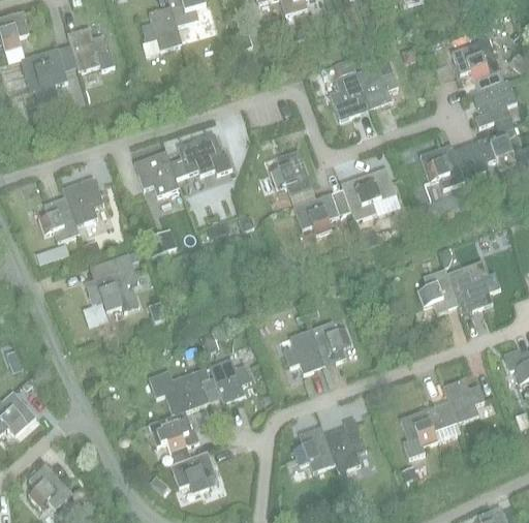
[(167,0),(169,6),(170,6),(176,28),(177,28),(177,26),(198,21),(195,8),(205,6),(203,0),(167,0)]
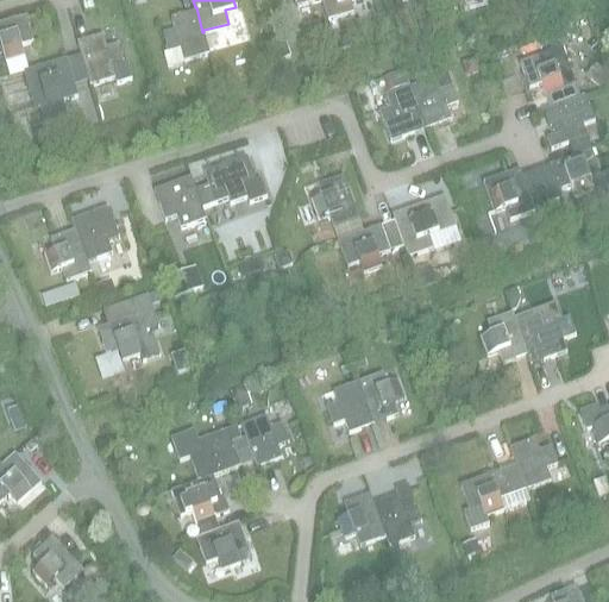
[(324,0),(330,17),(353,10),(351,0),(324,0)]
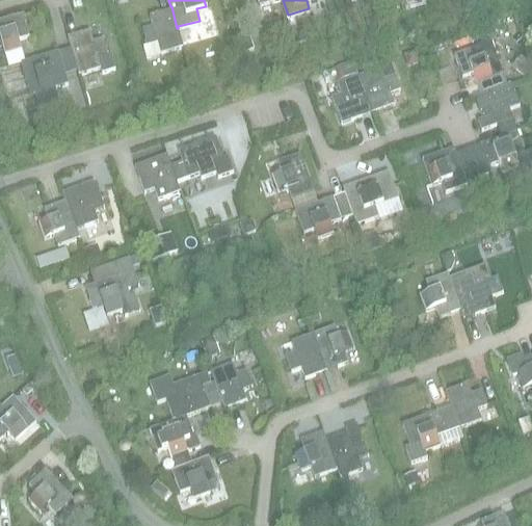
[(171,6),(170,6),(150,12),(152,25),(142,27),(148,44),(157,41),(161,52),(183,46),(178,28),(177,28),(171,6)]
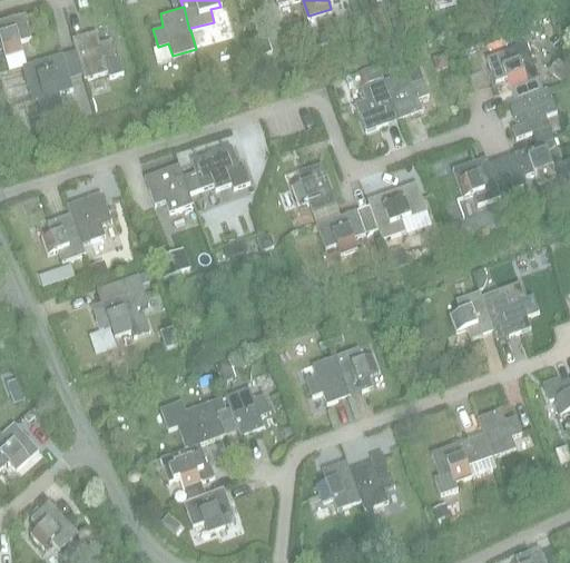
[(373,22),(387,26),(392,11),(377,7),(373,22)]
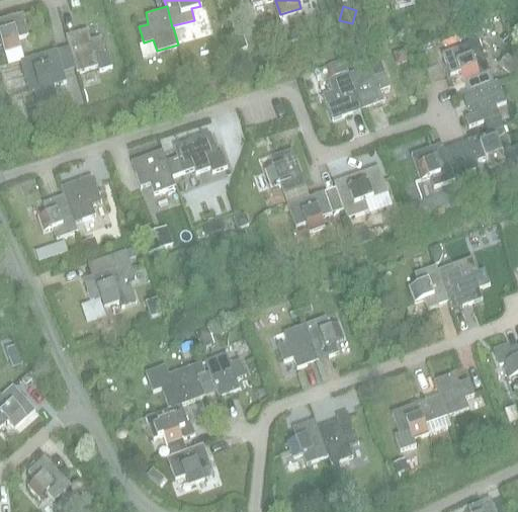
[(20,46),(18,35),(27,32),(21,10),(0,15),(0,39),(1,39),(4,50),(20,46)]
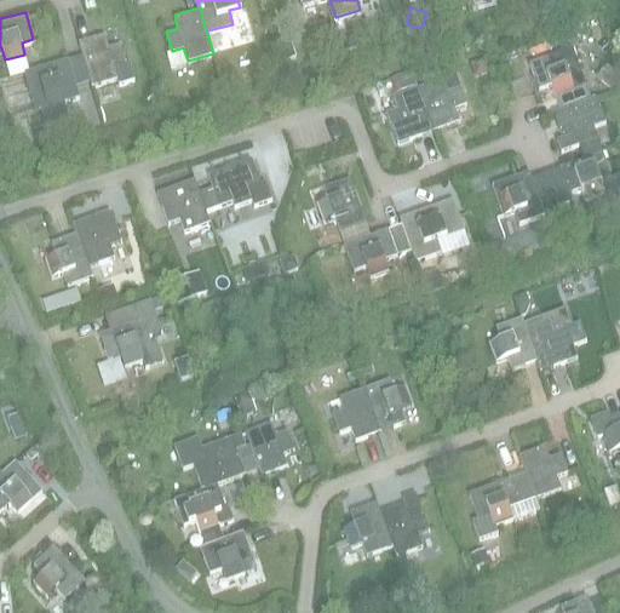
[(355,26),(339,30),(344,44),(360,39),(355,26)]
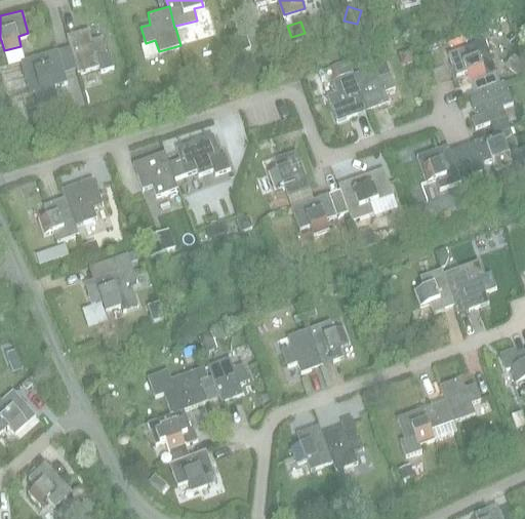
[(88,27),(66,34),(77,70),(98,65),(99,69),(113,65),(109,50),(107,50),(102,33),(91,36),(88,27)]
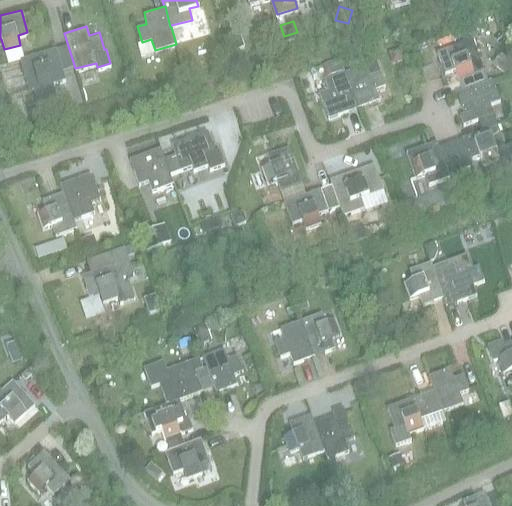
[(471,36),(437,49),(444,70),(454,67),(458,76),(475,70),(482,67),(478,57),(471,36)]
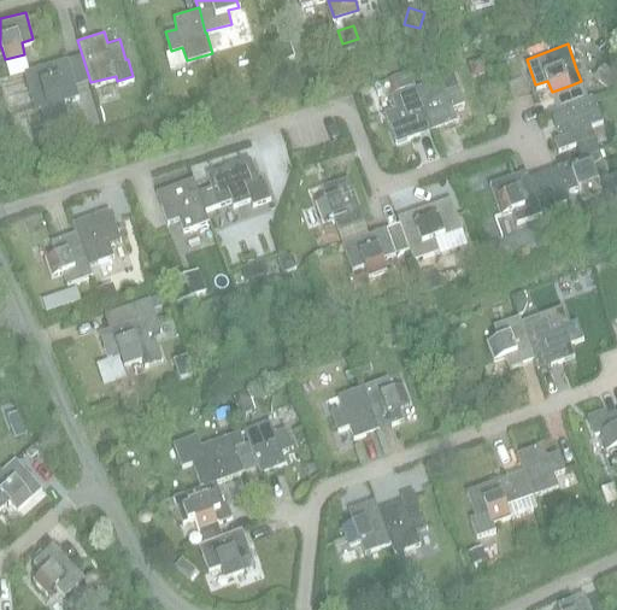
[(259,64),(268,70),(276,54),(266,50),(259,64)]
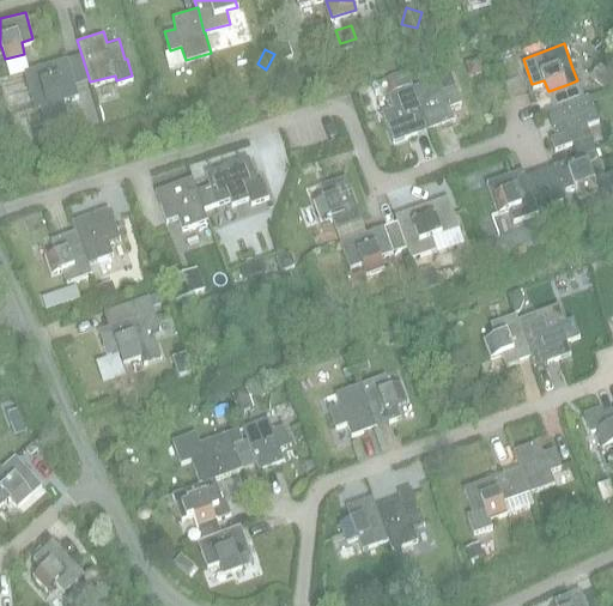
[(478,52),(463,58),(469,70),(483,65),(478,52)]
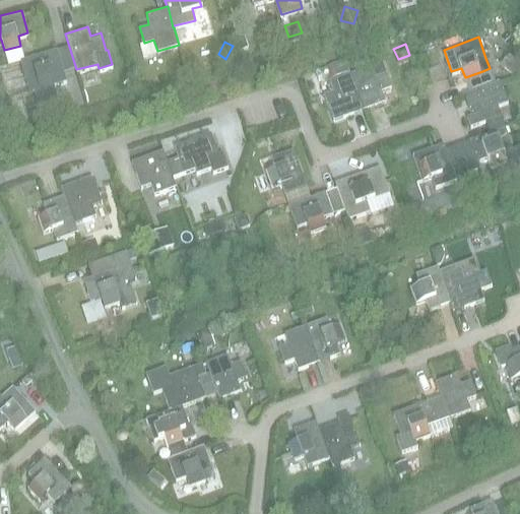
[(19,58),(29,90),(34,88),(38,104),(57,98),(53,83),(66,79),(56,47),(19,58)]
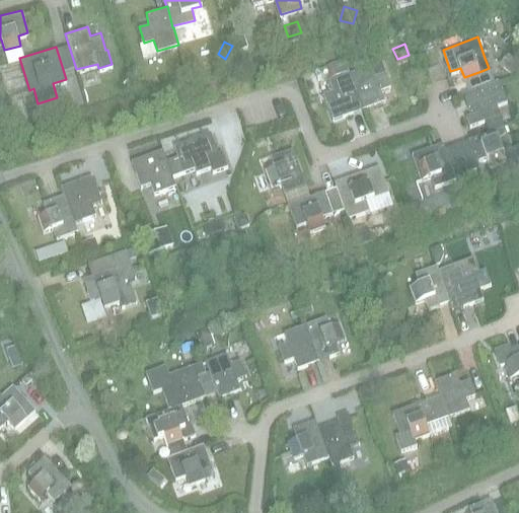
[(326,63),(330,75),(349,69),(344,57),(326,63)]
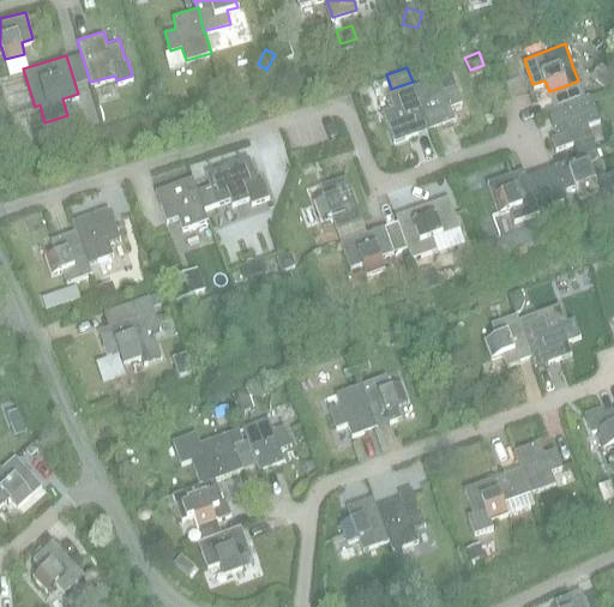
[(438,76),(414,84),(428,126),(455,116),(450,107),(463,102),(456,83),(452,71),(438,76)]
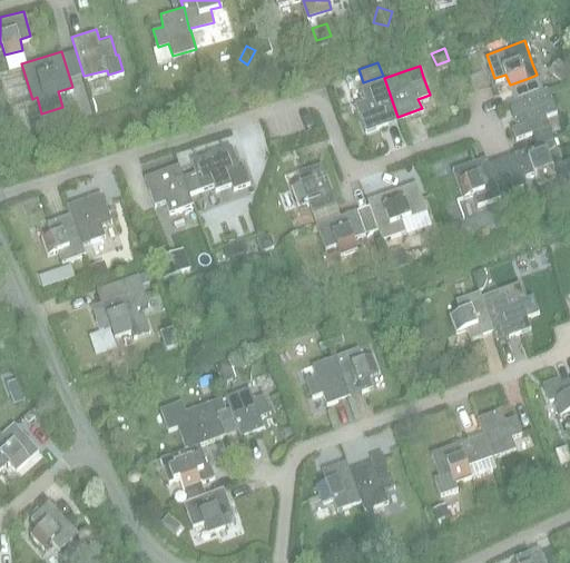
[(397,117),(384,78),(360,87),(364,98),(353,102),(363,129),(397,117)]
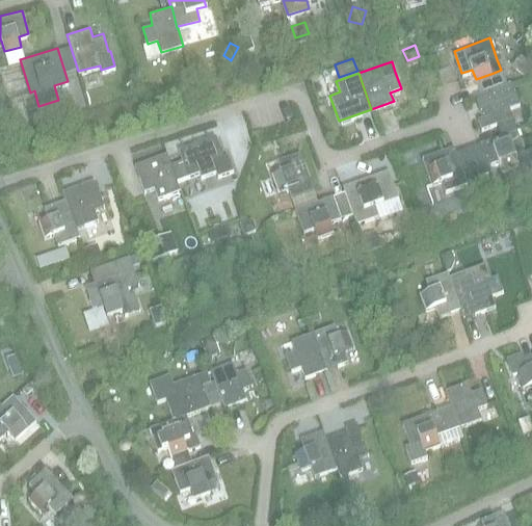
[(481,114),(476,116),(479,127),(496,122),(511,116),(508,106),(519,103),(510,80),(473,94),(481,114)]
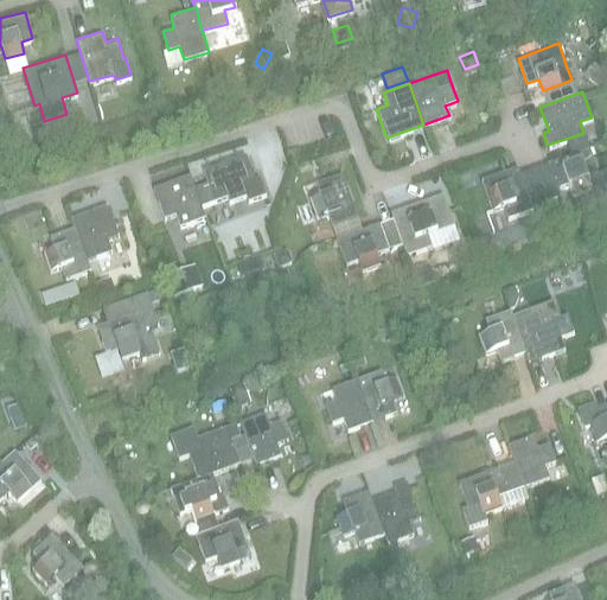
[(583,133),(566,139),(570,151),(587,145),(583,133)]
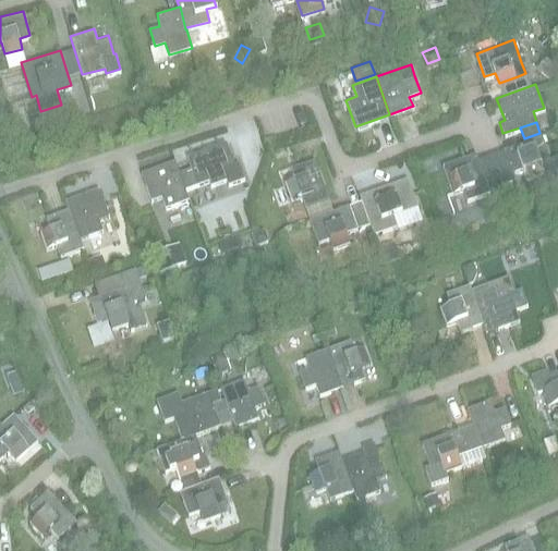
[(501,147),(510,171),(522,167),(525,178),(542,172),(546,182),(557,176),(557,151),(548,156),(540,133),(524,138),(501,147)]
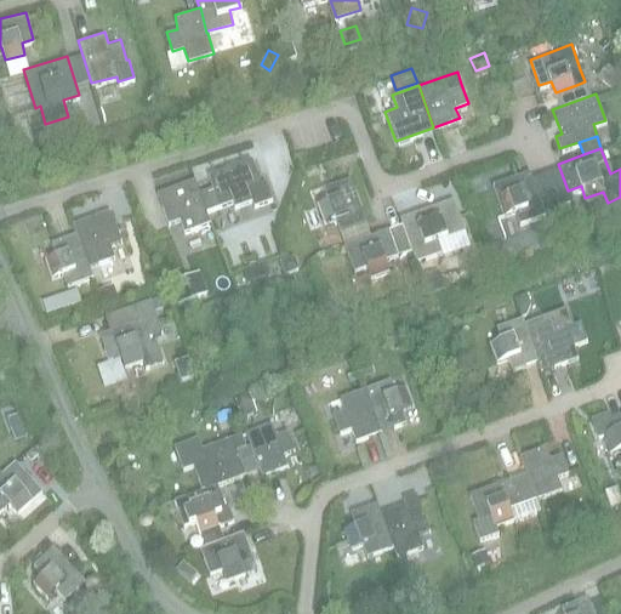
[(212,185),(198,189),(204,208),(232,198),(234,204),(252,198),(255,204),(273,197),(266,178),(261,181),(252,155),(208,171),(212,185)]
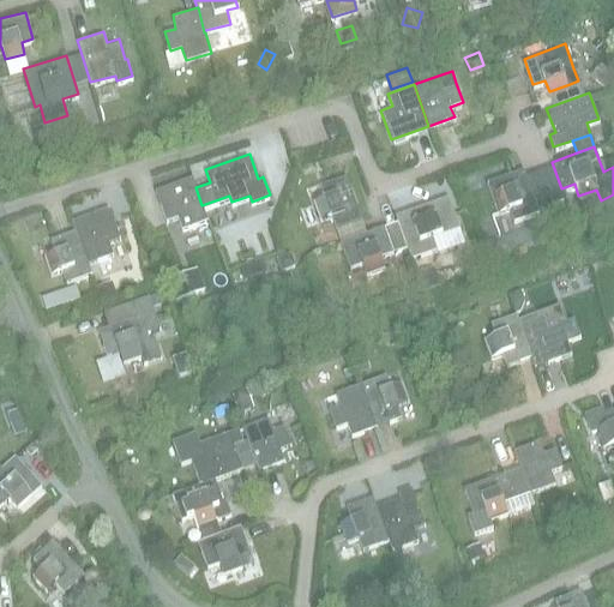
[(487,180),(499,211),(510,208),(515,220),(540,210),(524,167),(487,180)]
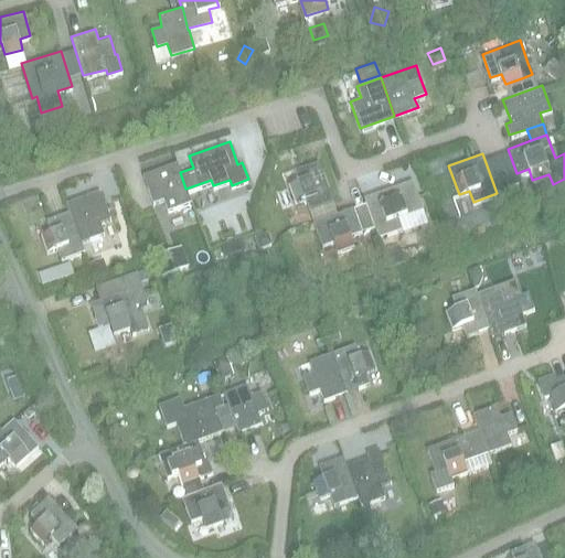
[(180,172),(176,160),(142,173),(151,199),(162,195),(167,207),(189,199),(189,196),(185,189),(180,172)]
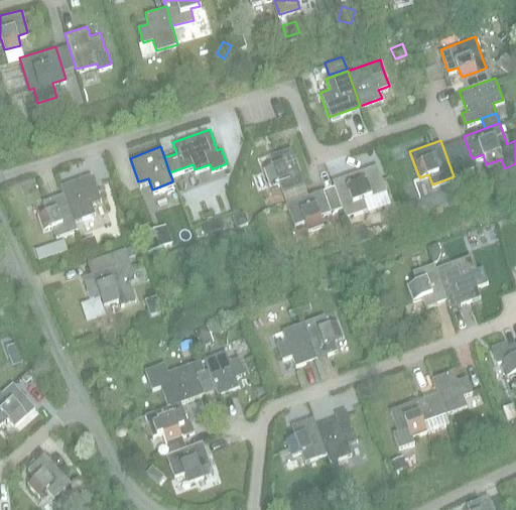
[(263,167),(268,183),(277,179),(281,189),(302,181),(290,146),(268,154),(272,164),(263,167)]
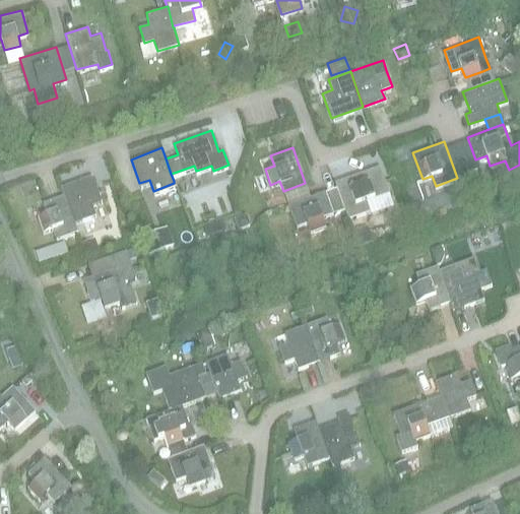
[(366,171),(334,182),(347,218),(369,210),(366,200),(389,192),(379,166),(366,171)]
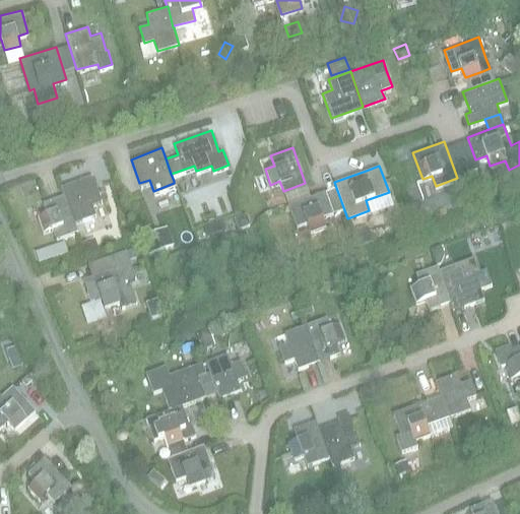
[(62,183),(64,192),(65,192),(74,219),(74,218),(96,211),(93,200),(103,197),(96,181),(93,172),(62,183)]
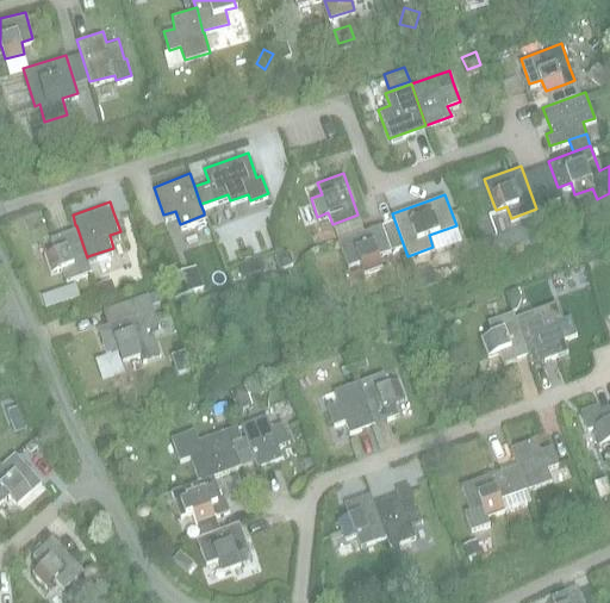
[(558,215),(562,227),(577,222),(572,209),(558,215)]
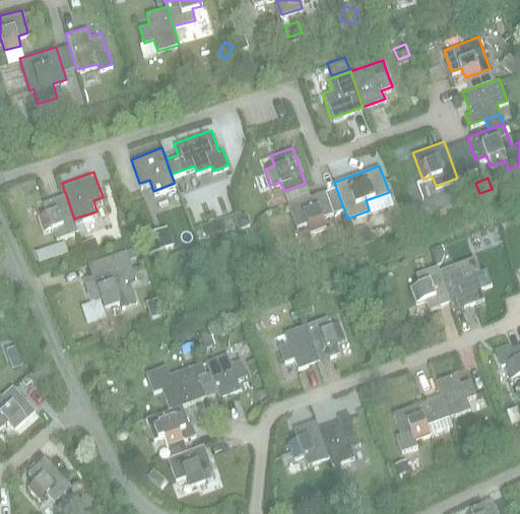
[(471,182),(458,187),(462,199),(475,194),(471,182)]
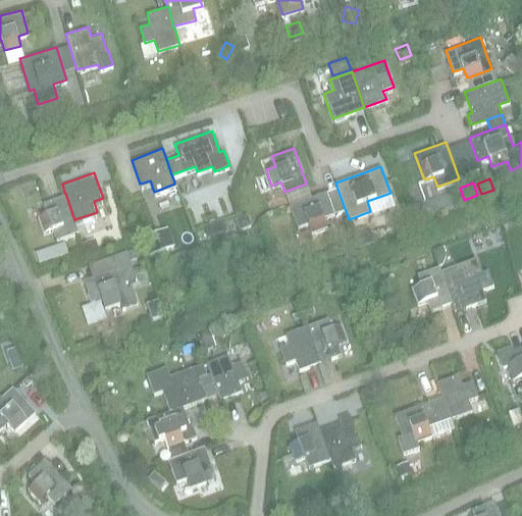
[(14,186),(3,190),(8,200),(14,198),(16,192),(14,186)]
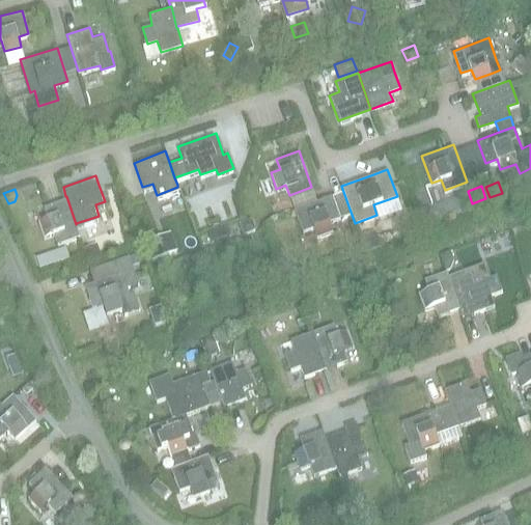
[(294,206),(302,228),(311,225),(314,235),(331,229),(328,220),(337,216),(329,194),(294,206)]
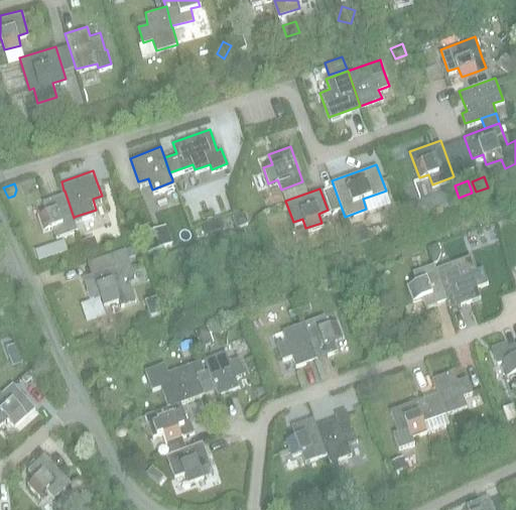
[(65,190),(63,190),(42,199),(45,209),(35,213),(41,229),(51,225),(55,233),(77,226),(74,217),(74,218),(65,190)]
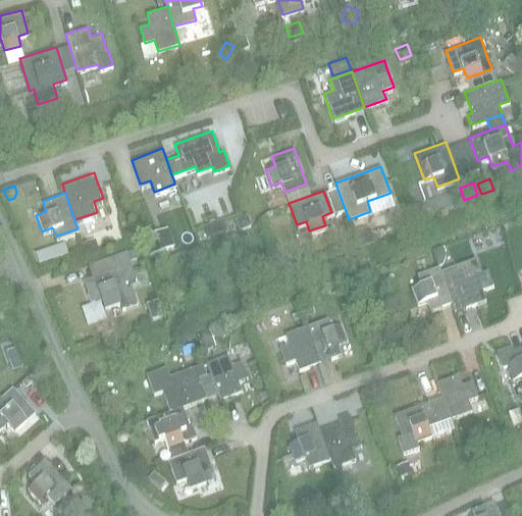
[(247,213),(235,217),(239,227),(251,223),(247,213)]
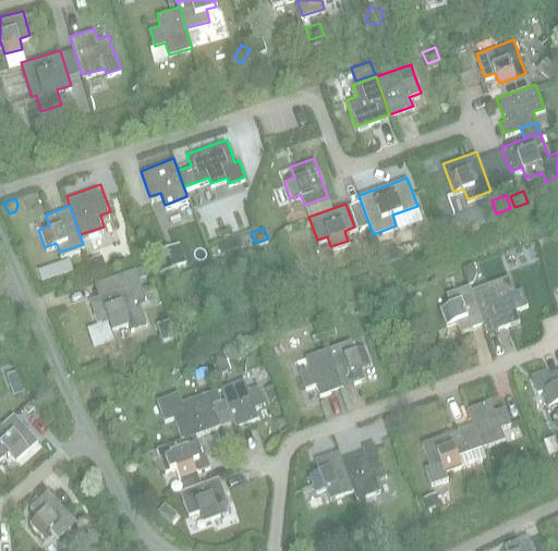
[(238,234),(218,242),(221,250),(241,243),(238,234)]
